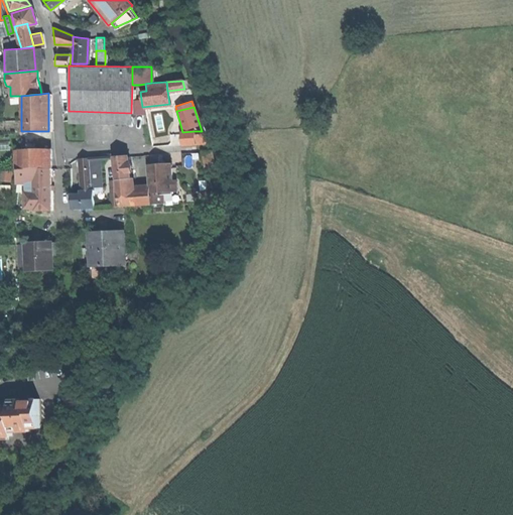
[(196,143),(195,131),(182,132),(180,132),(180,144),(187,143),(196,143)]
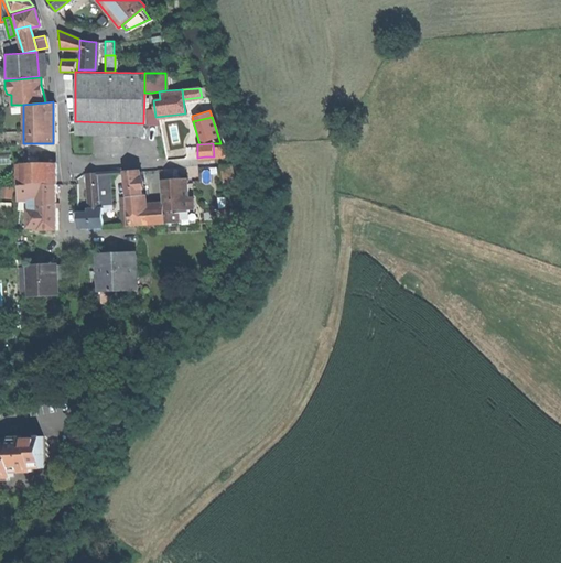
[(220,143),(213,143),(214,157),(225,155),(220,143)]
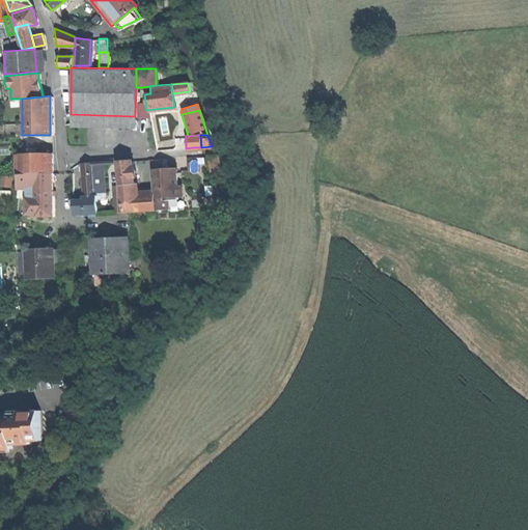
[(19,154),(17,173),(31,172),(51,172),(50,152),(19,154)]
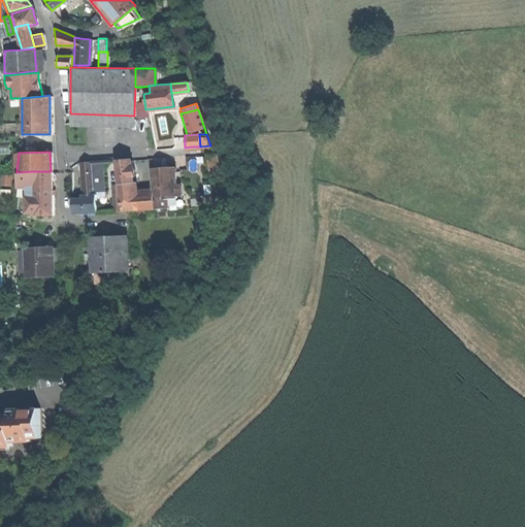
[(118,184),(132,183),(130,161),(127,159),(122,160),(116,160),(118,184)]
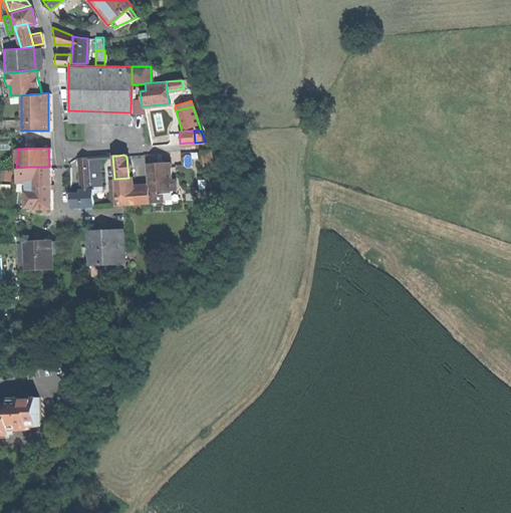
[(78,190),(90,188),(89,157),(82,158),(77,158),(78,190)]
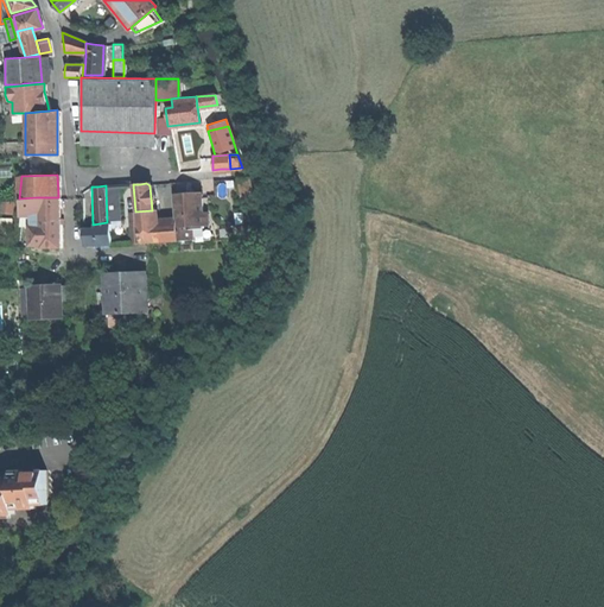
[(108,219),(119,219),(118,185),(107,185),(108,219)]
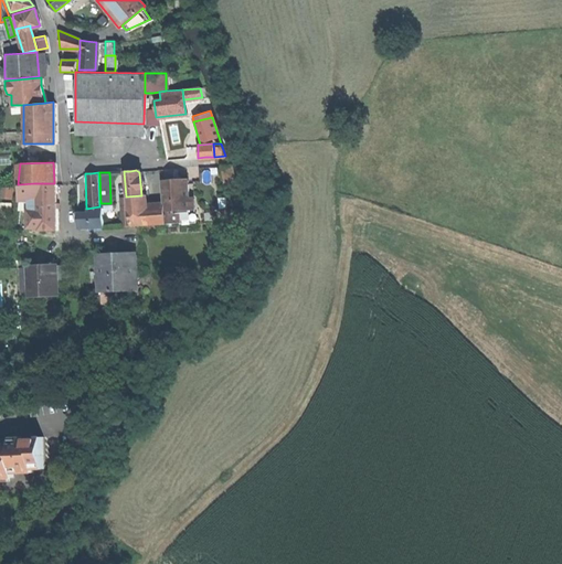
[(192,221),(191,206),(187,206),(187,202),(186,182),(172,183),(172,179),(161,180),(162,204),(163,223),(192,221)]
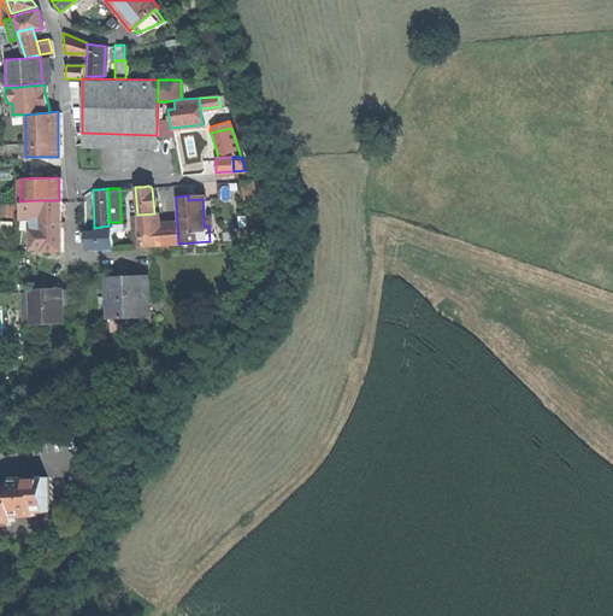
[(37,215),(36,200),(19,201),(19,215),(37,215)]
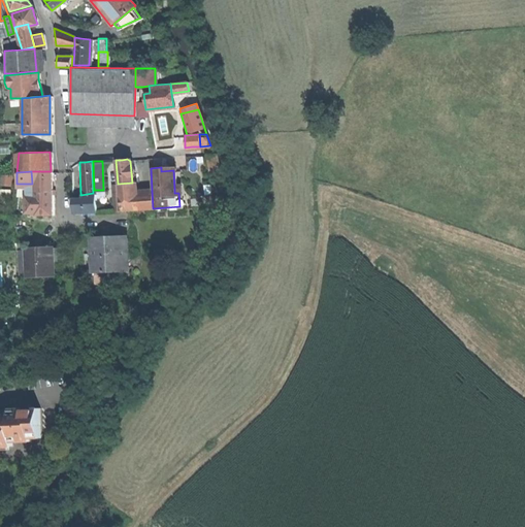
[(32,189),(51,189),(51,180),(51,171),(31,171),(32,184),(32,189)]
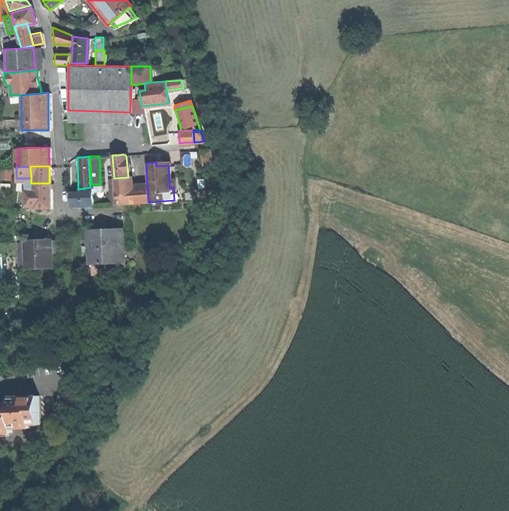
[(8,170),(0,169),(0,178),(8,178),(8,170)]
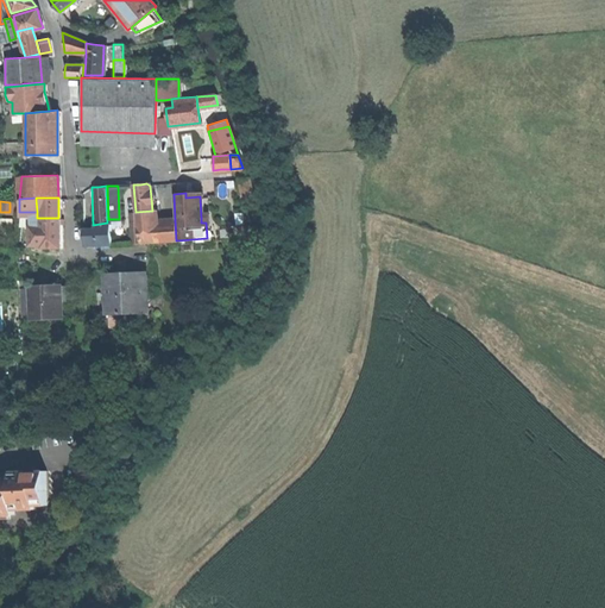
[(137,221),(137,223),(152,221),(152,211),(136,212),(137,221)]
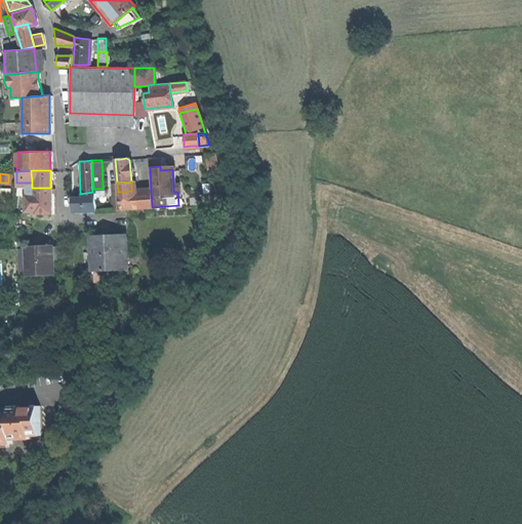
[(32,194),(34,213),(50,213),(50,188),(32,188),(32,194)]
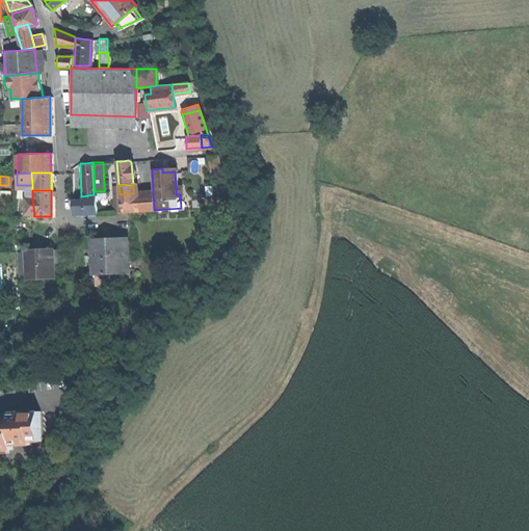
[(121,212),(154,210),(153,192),(133,193),(120,194),(121,212)]
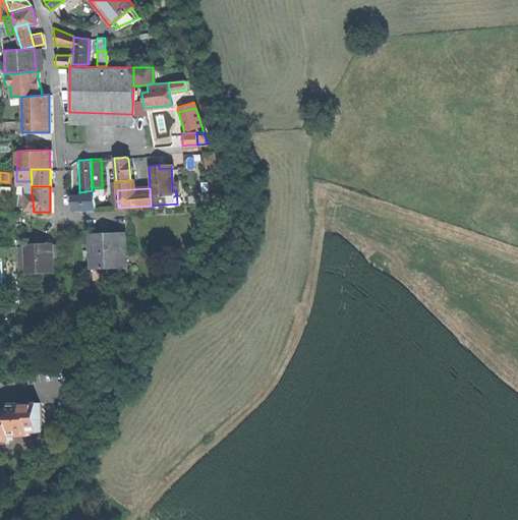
[(117,189),(109,189),(110,208),(118,208),(117,190),(117,189)]
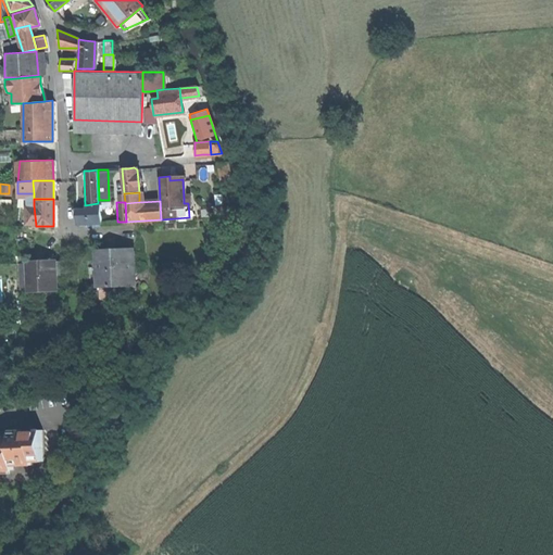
[(230,215),(229,203),(223,205),(217,206),(217,216),(230,215)]
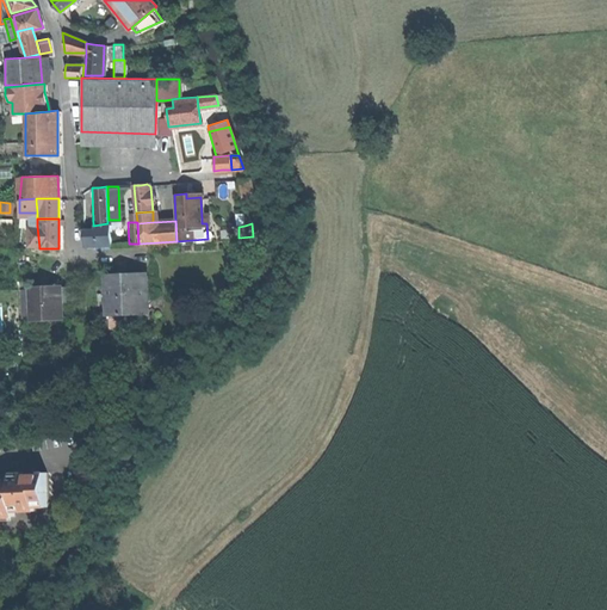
[(29,248),(39,248),(37,226),(30,226),(29,248)]
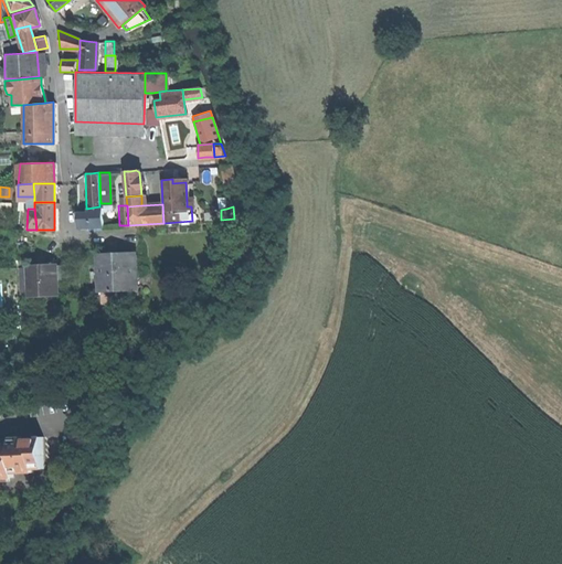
[(101,225),(101,212),(87,213),(76,213),(77,227),(101,225)]
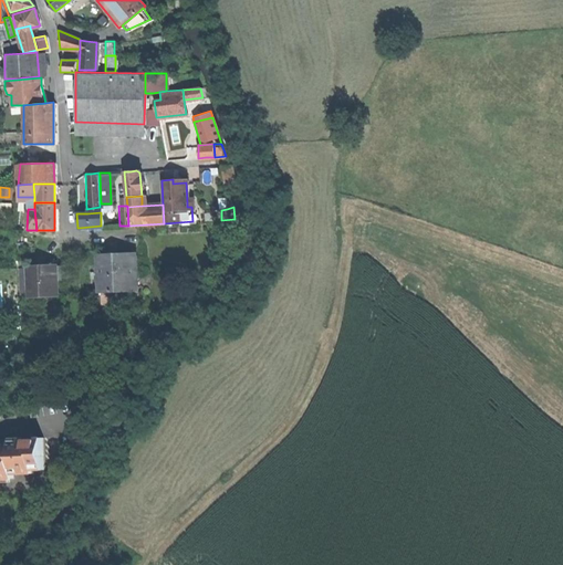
[(97,290),(134,288),(133,253),(114,254),(114,253),(96,254),(96,269),(97,290)]
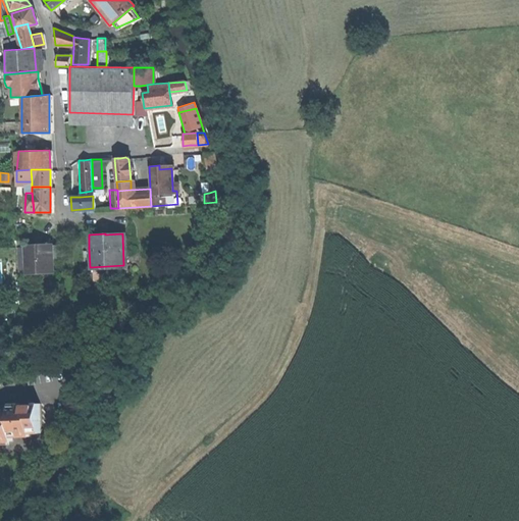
[(50,244),(23,245),(23,247),(24,270),(24,272),(51,270),(51,254),(50,244)]
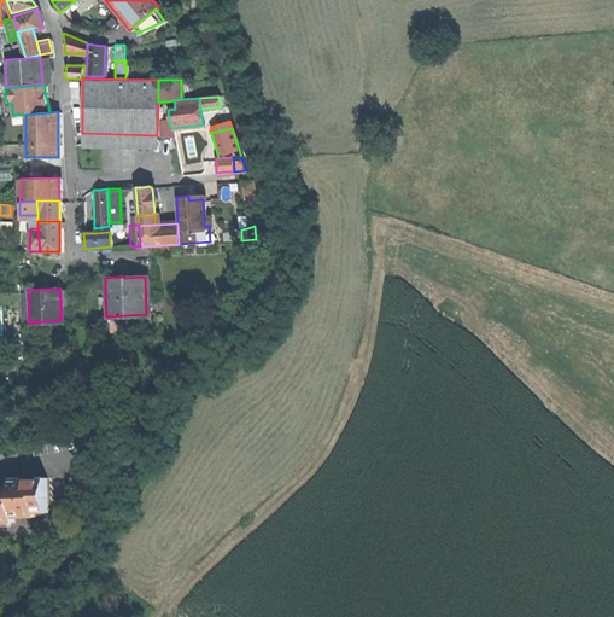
[(19,320),(29,320),(28,292),(18,294),(19,320)]
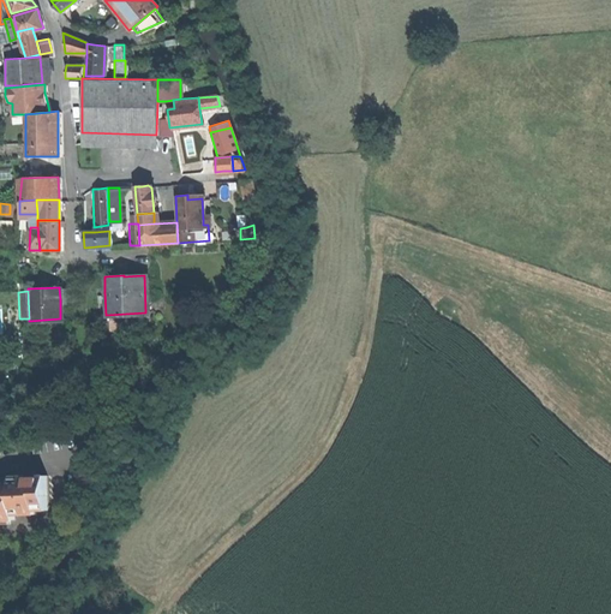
[(147,328),(145,313),(106,315),(107,331),(147,328)]
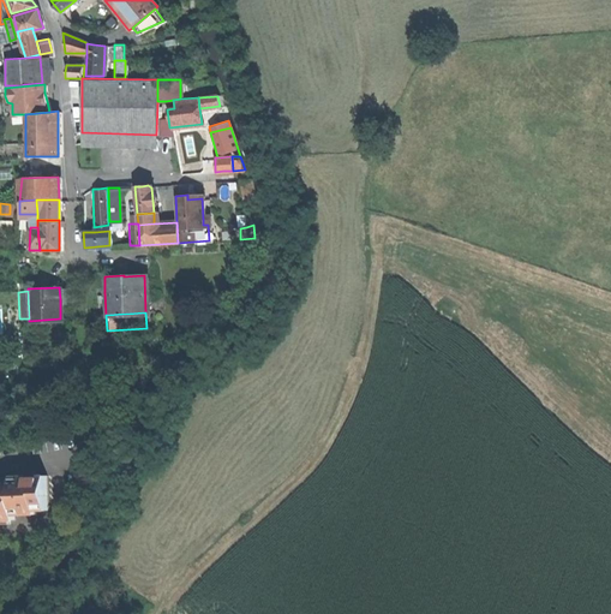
[(0,518),(13,518),(13,513),(35,513),(35,510),(46,510),(46,475),(11,476),(11,478),(0,480),(0,518)]
